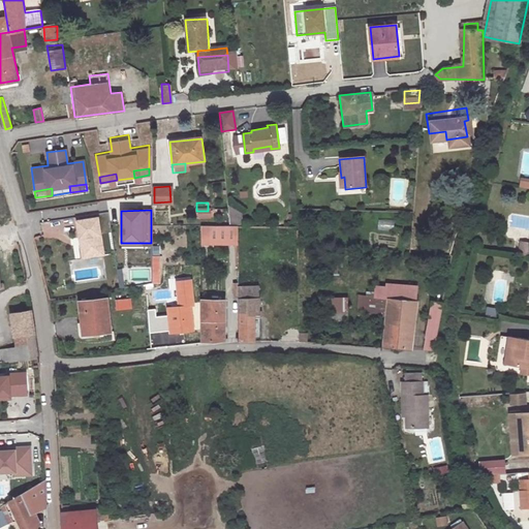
[(97,217),(76,220),(79,238),(82,238),(85,257),(103,254),(97,217)]
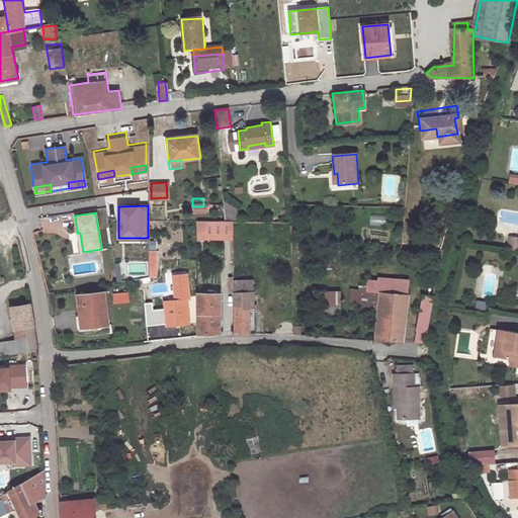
[(229,232),(228,212),(194,213),(194,232),(229,232)]
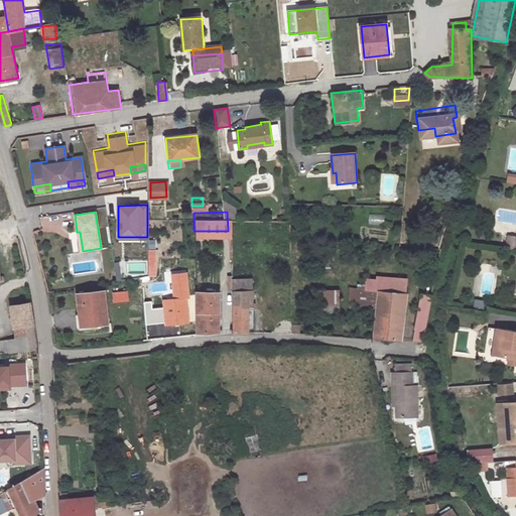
[(385,224),(385,214),(369,215),(369,224),(385,224)]
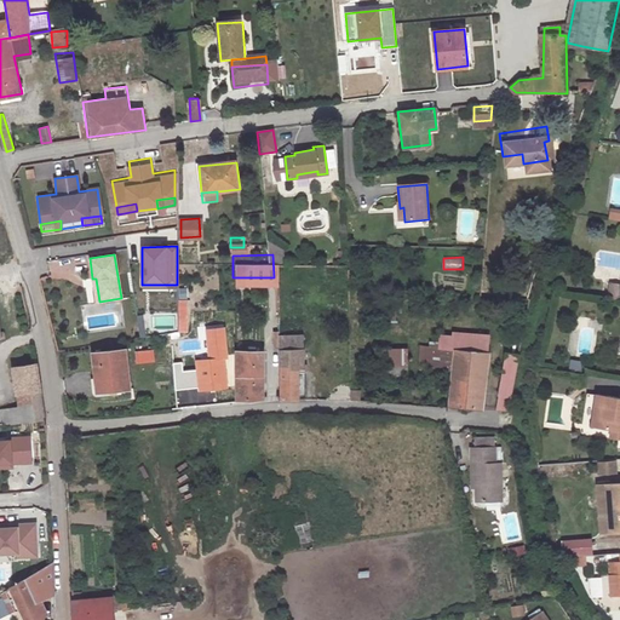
[(603,279),(601,292),(615,294),(618,281),(603,279)]
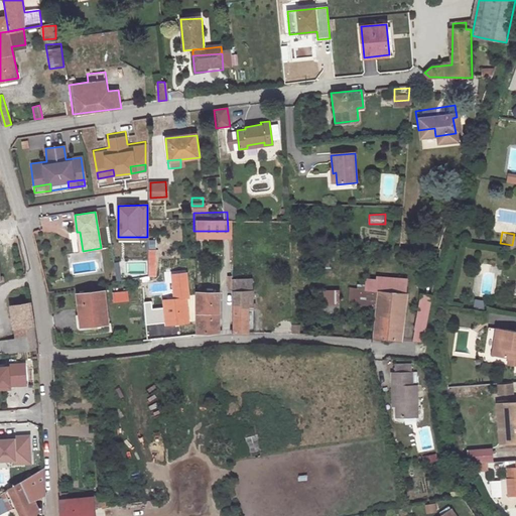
[(157,276),(157,249),(148,249),(148,276),(157,276)]
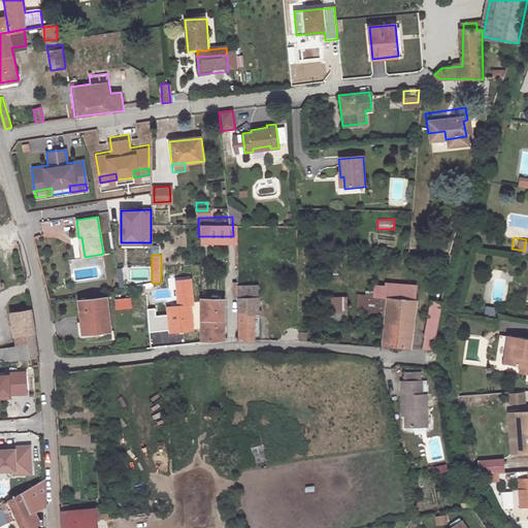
[(324,262),(323,274),(338,275),(338,262),(324,262)]
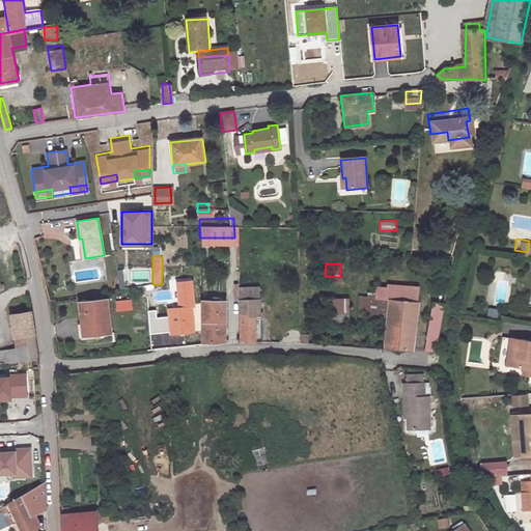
[(382,288),(381,289),(381,297),(388,298),(387,310),(385,338),(412,341),(414,311),(420,280),(390,277),(389,288),(382,288)]
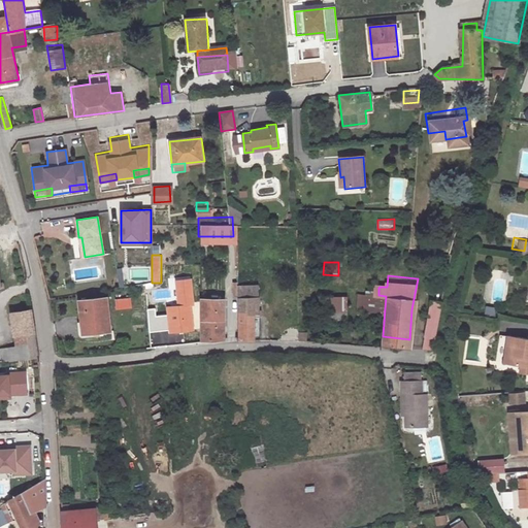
[(256,278),(235,279),(236,290),(256,289),(256,278)]
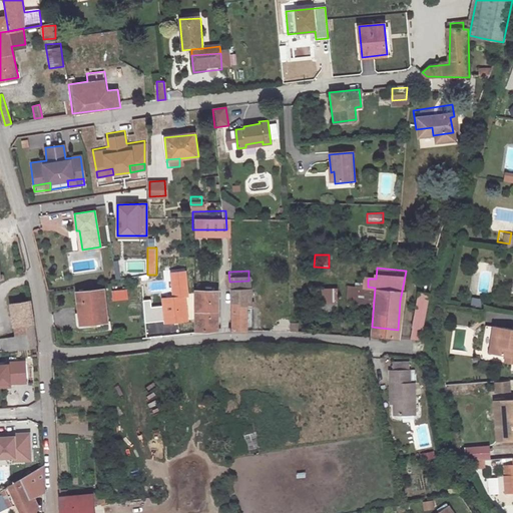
[(163,307),(150,308),(150,300),(142,301),(144,323),(164,321),(164,324),(186,322),(184,298),(188,297),(186,273),(171,274),(174,298),(163,299),(163,307)]
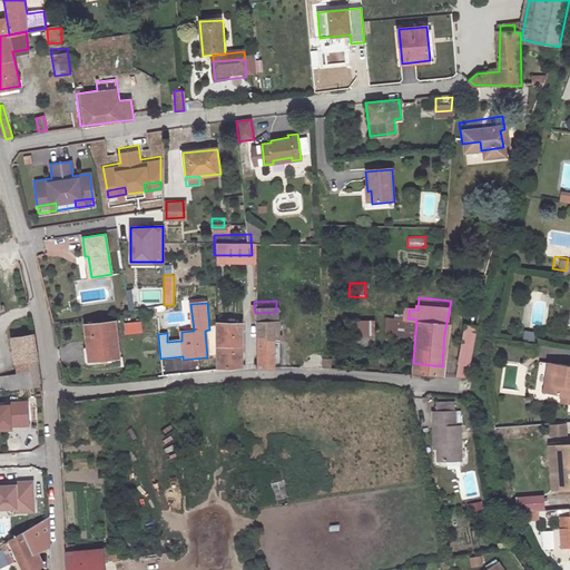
[(409,311),(385,310),(384,332),(415,333),(416,320),(409,318),(409,311)]
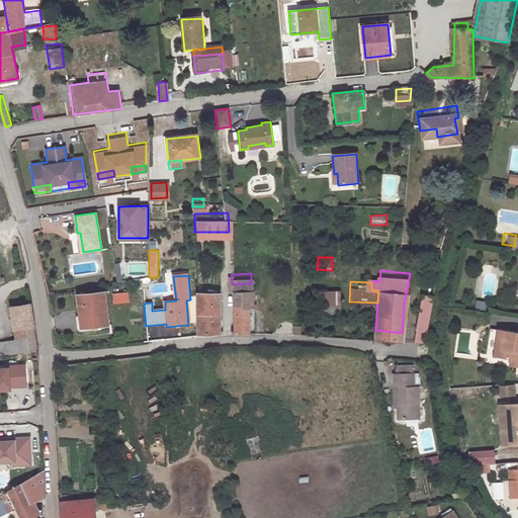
[(232,284),(235,326),(250,326),(249,298),(252,297),(251,283),(232,284)]
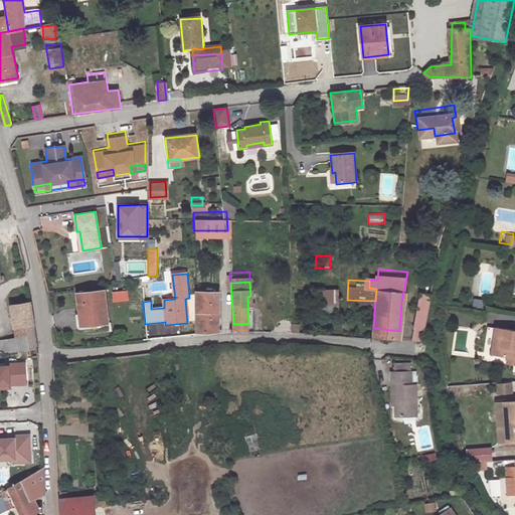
[(318,286),(318,295),(336,296),(336,287),(318,286)]
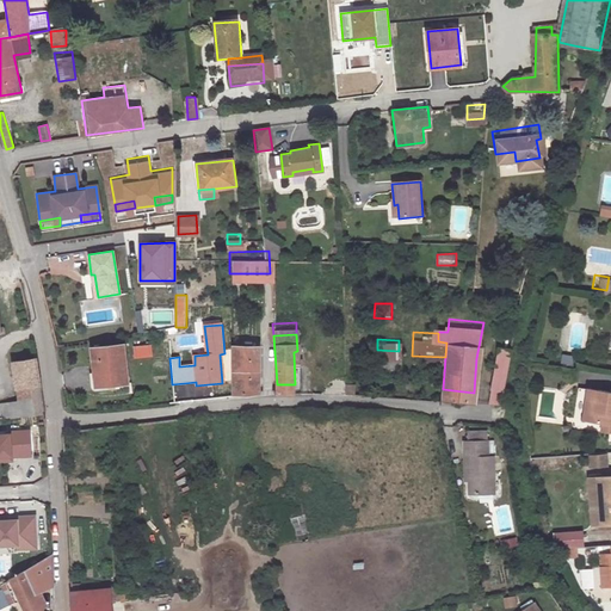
[(489,380),(487,394),(493,395),(503,390),(511,340),(498,339),(492,380),(489,380)]
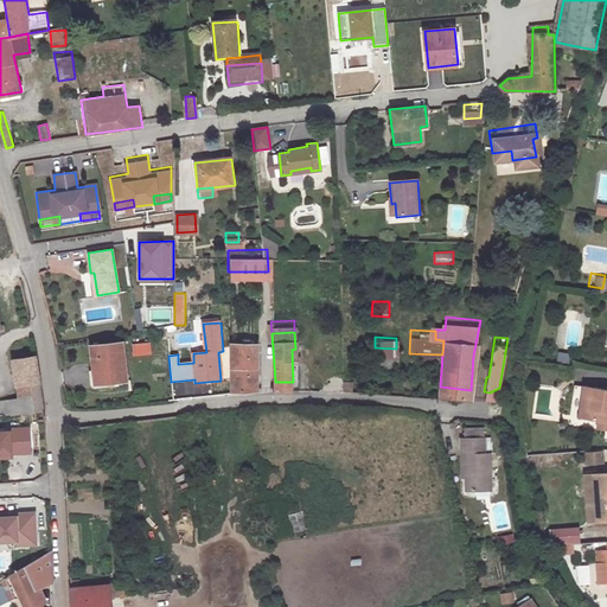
[(231,355),(257,355),(257,342),(231,343),(231,355)]
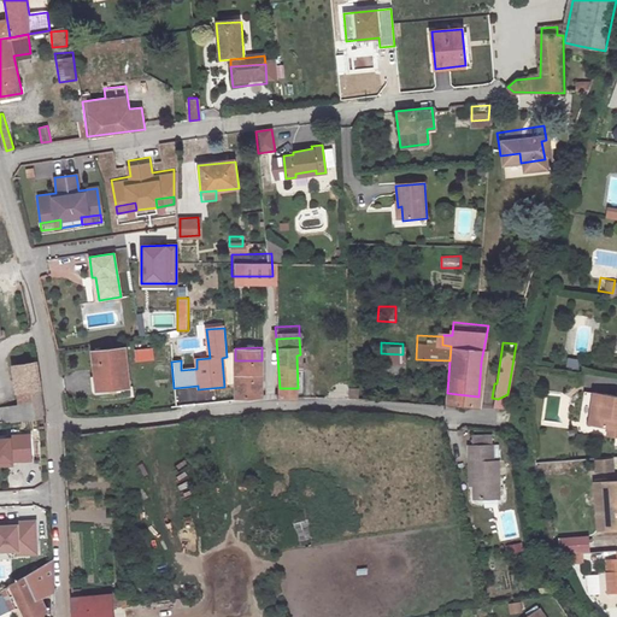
[(123,351),(90,353),(95,392),(127,389),(123,351)]
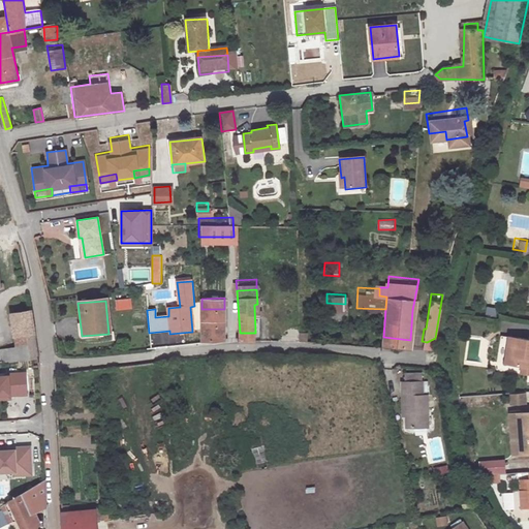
[(496,317),(498,308),(488,306),(486,314),(496,317)]
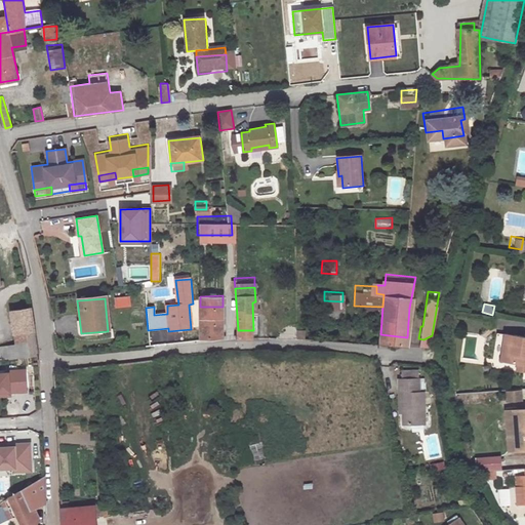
[(224,338),(223,307),(200,307),(201,339),(224,338)]
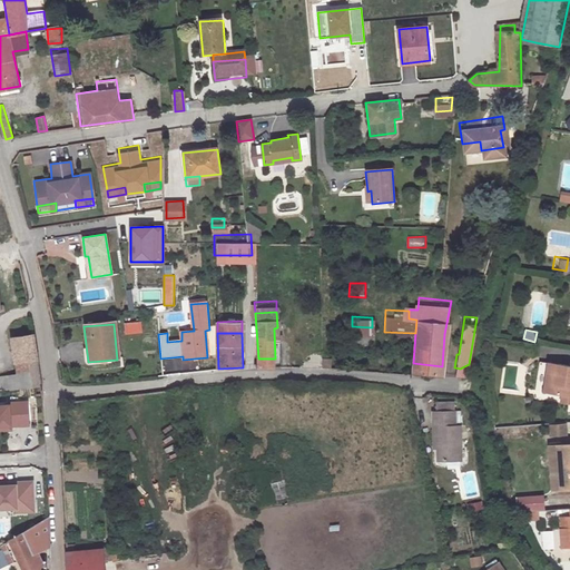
[(15,363),(35,361),(37,361),(33,336),(11,340),(15,363)]
